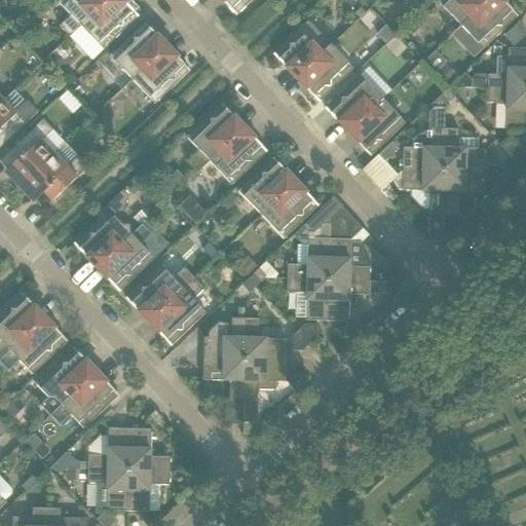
[(69,37),(80,27),(80,26),(107,0),(59,0),(58,2),(70,15),(59,27),(69,37)]
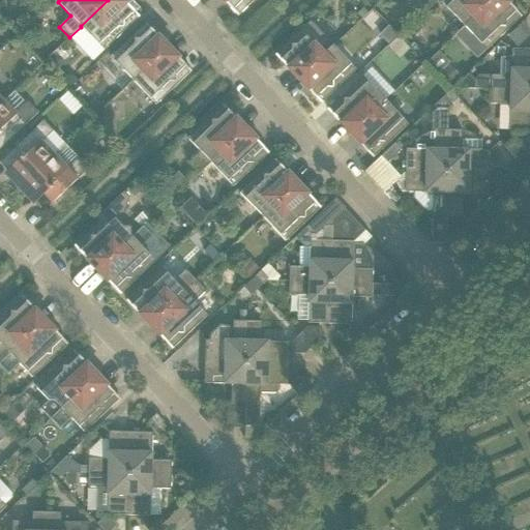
[(108,0),(81,26),(81,27),(104,50),(139,17),(129,6),(127,8),(119,0),(108,0)]
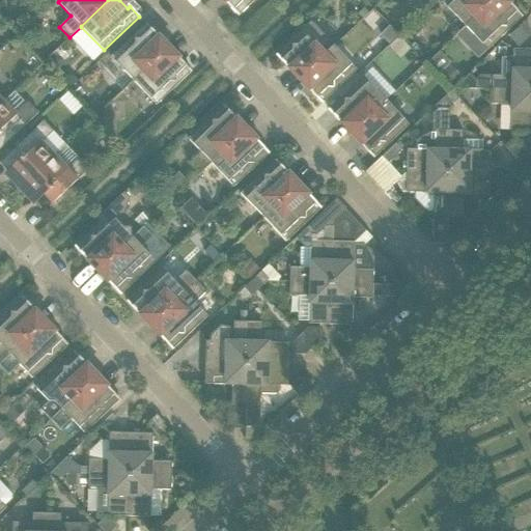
[(225,0),(229,4),(228,5),(238,16),(254,0),(225,0)]
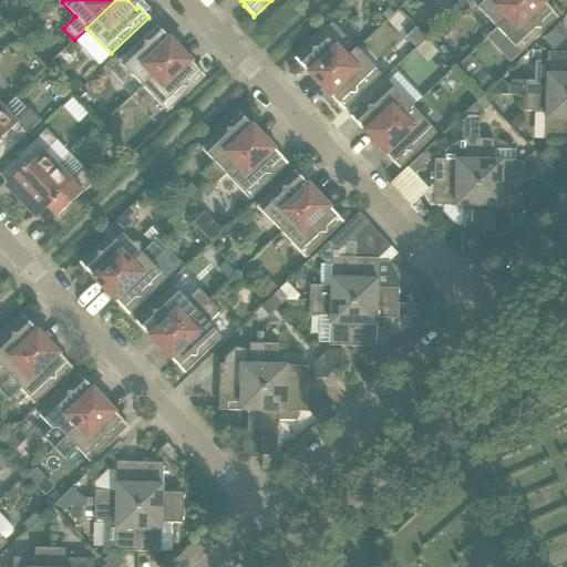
[(472,0),(471,2),(495,28),(524,0),(472,0)]
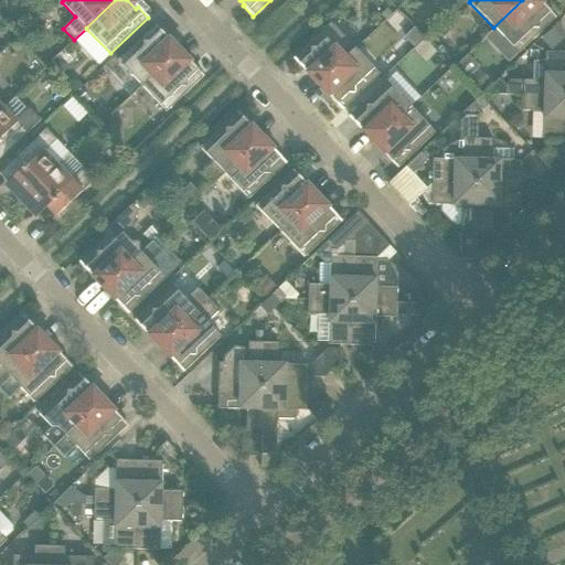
[(535,0),(522,0),(493,28),(518,53),(555,18),(545,7),(544,9),(535,0)]
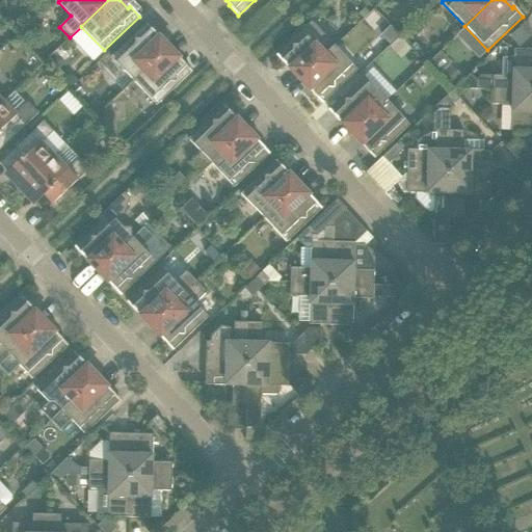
[(364,8),(358,14),(363,19),(368,14),(364,8)]
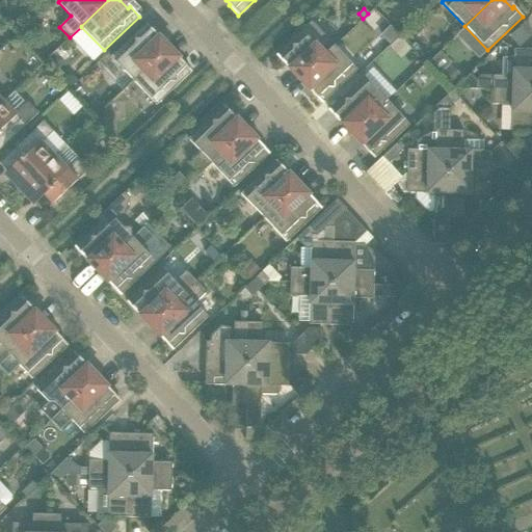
[(301,31),(275,55),(286,65),(287,63),(300,78),(335,46),(312,22),(307,26),(302,26),(301,31)]
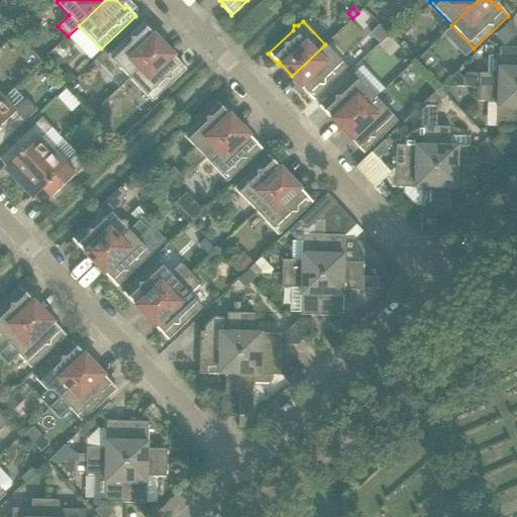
[(107,56),(129,79),(162,47),(149,34),(150,32),(141,22),(107,56)]
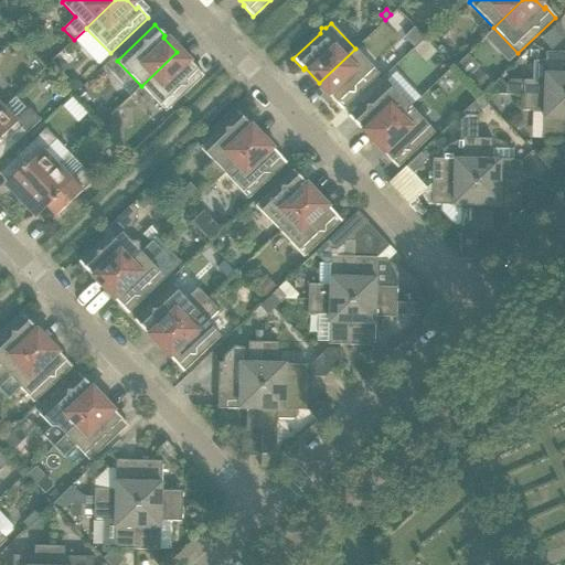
[(414,28),(404,38),(414,48),(424,38),(414,28)]
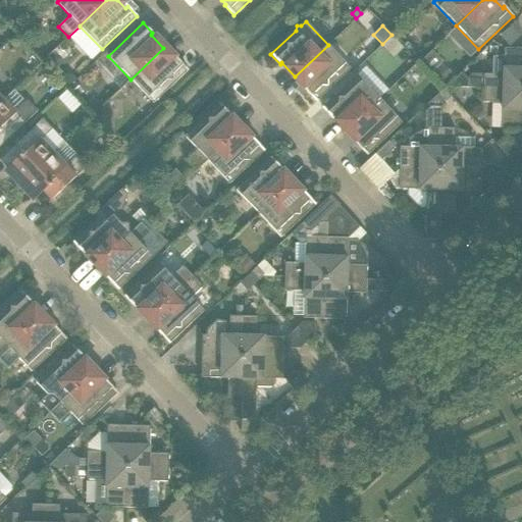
[(393,37),(381,46),(393,58),(404,48),(393,37)]
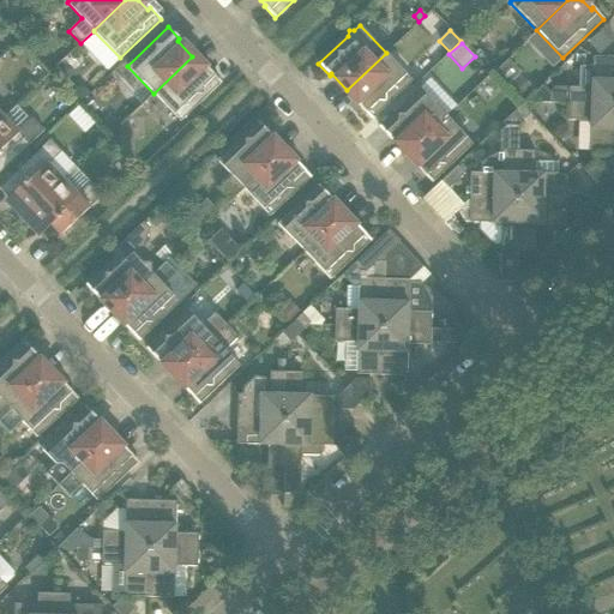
[(413,80),(386,53),(347,90),(362,106),(360,108),(372,120),(413,80)]
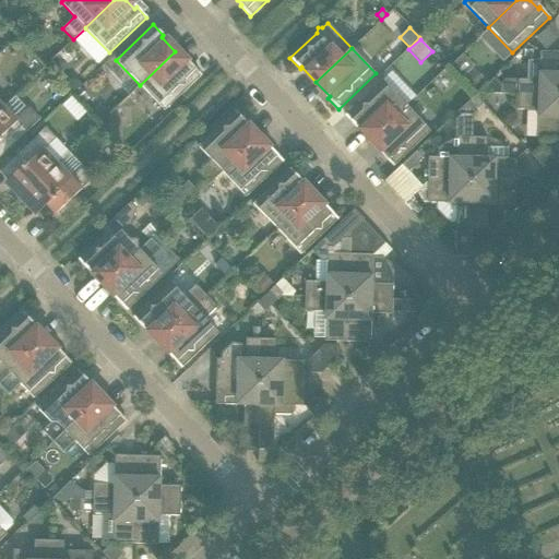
[(201,75),(191,64),(189,67),(175,51),(140,85),(164,110),(201,75)]
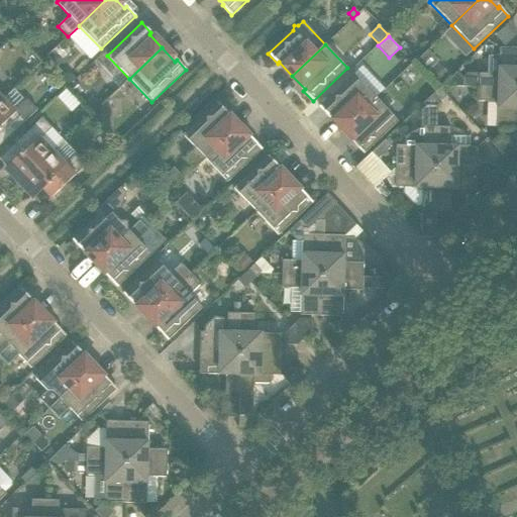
[(479,74),(478,88),(516,89),(516,48),(499,47),(499,57),(489,56),(488,74),(479,74)]
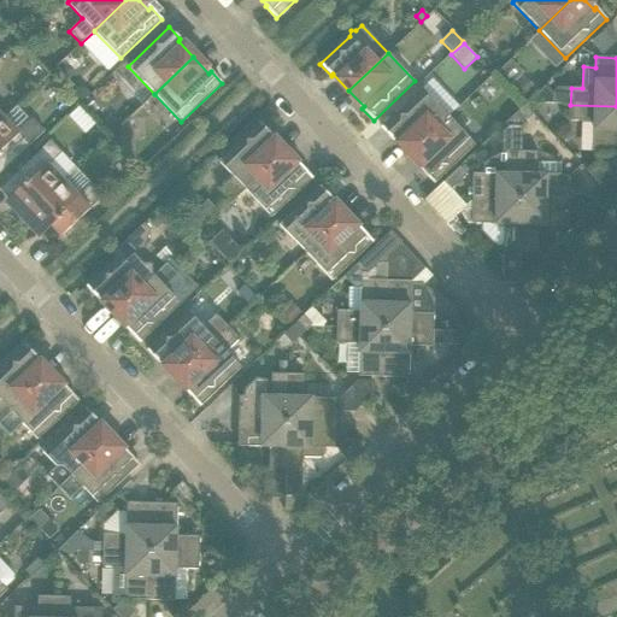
[(545,87),(528,103),(551,104),(552,94),(545,87)]
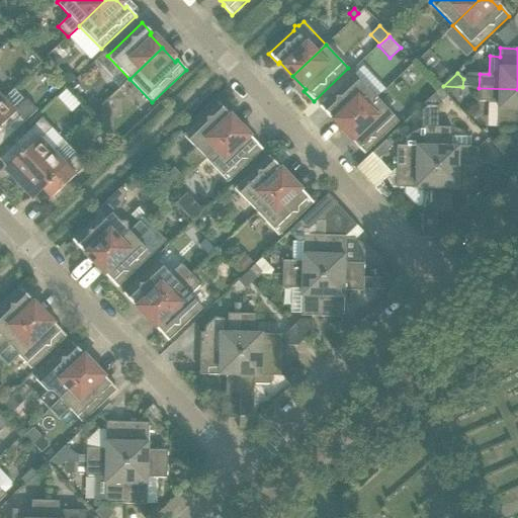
[(65,74),(59,80),(66,88),(76,79),(71,74),(65,74)]
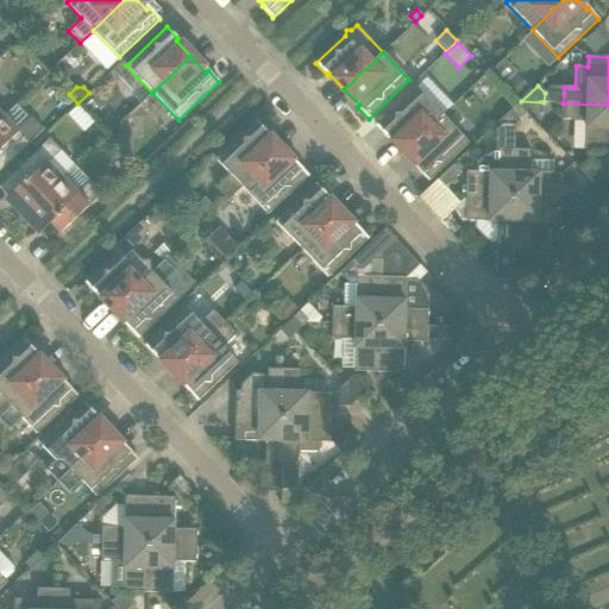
[(376,126),(387,138),(389,136),(403,152),(443,115),(416,87),(376,126)]
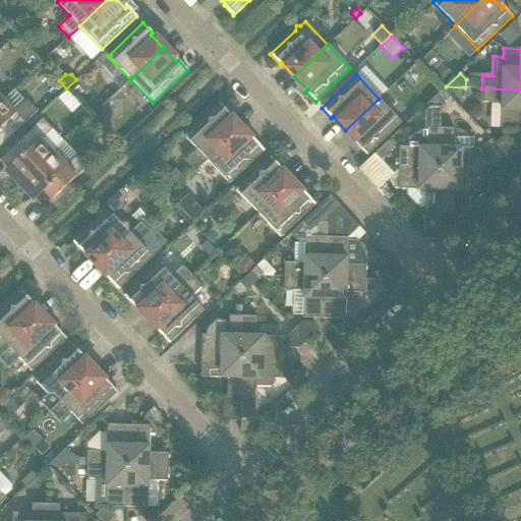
[(75,83),(68,89),(75,96),(81,90),(75,83)]
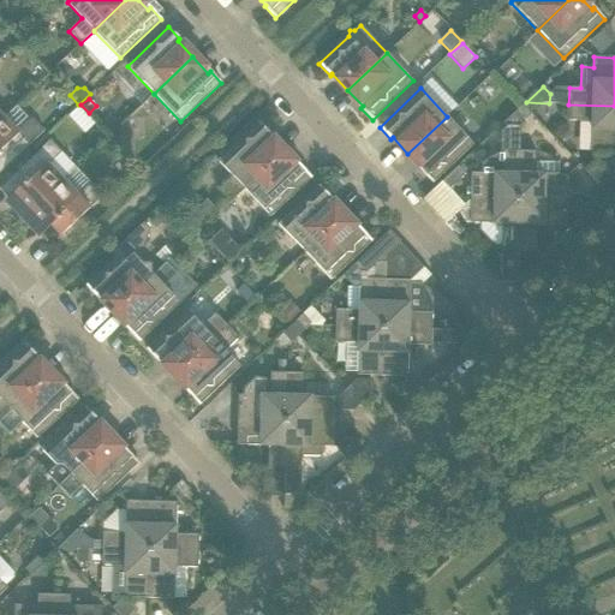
[(523,105),(515,112),(523,119),(524,121),(531,114),(523,105)]
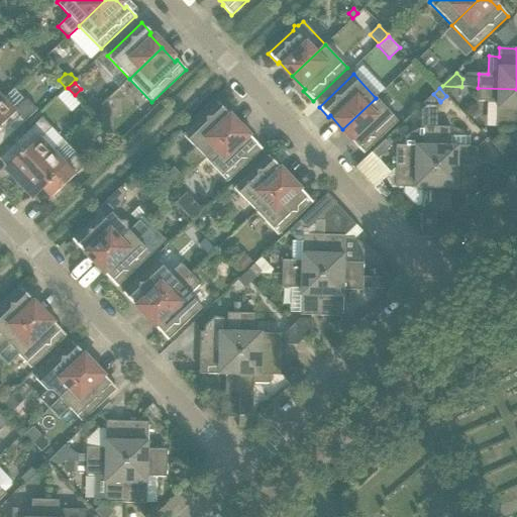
[(516,126),(516,89),(478,88),(478,101),(497,102),(496,128),(516,129),(516,126)]
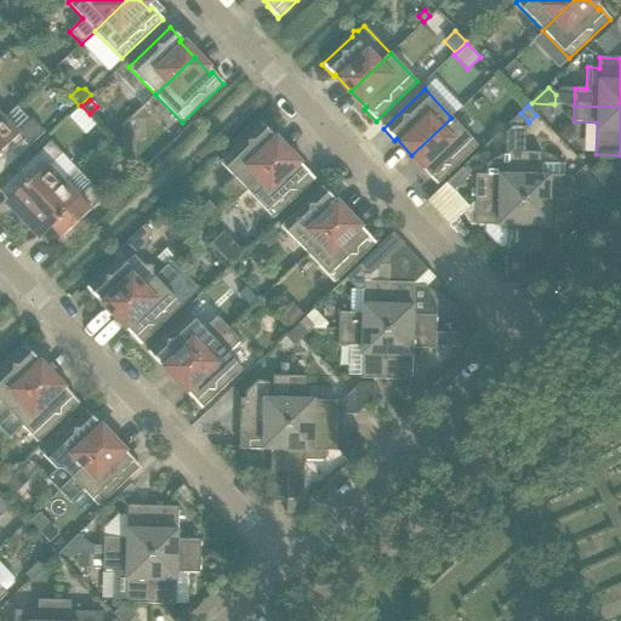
[(520,113),(508,124),(511,127),(512,126),(524,127),(525,127),(528,120),(520,113)]
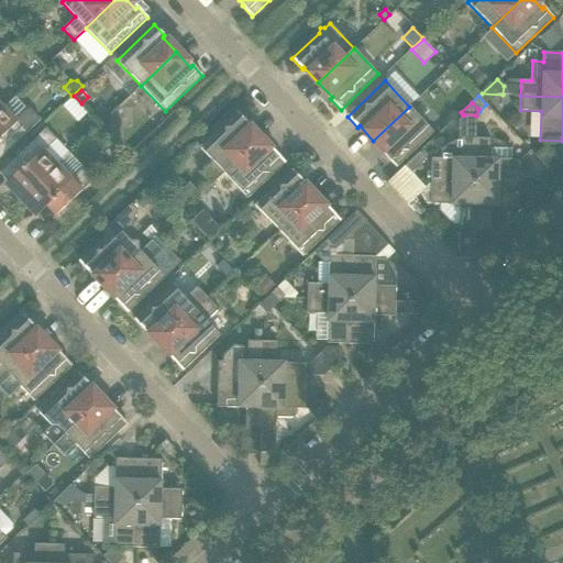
[(2,107),(0,109),(0,157),(39,121),(28,109),(15,121),(2,107)]
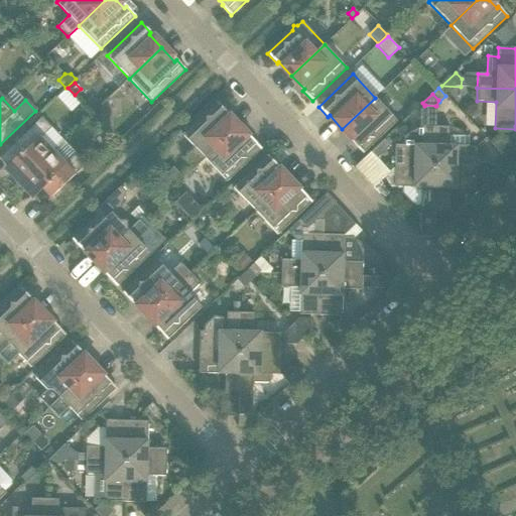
[(355,142),(354,144),(363,153),(397,121),(375,98),(342,129),(355,142)]
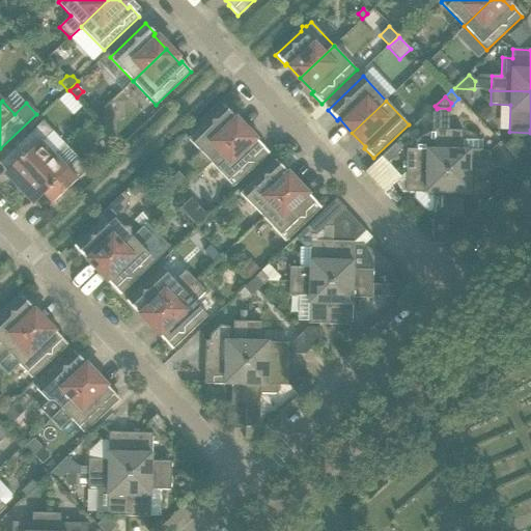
[(192,135),(188,139),(200,152),(189,163),(199,174),(211,163),(244,131),(246,130),(232,115),(223,105),(219,108),(216,105),(195,126),(198,129),(192,135)]
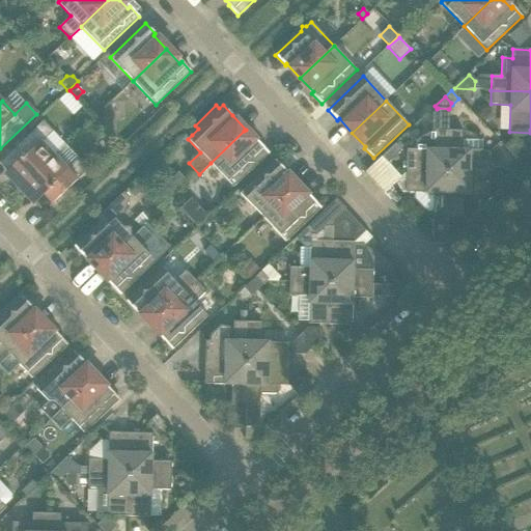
[(407,149),(406,171),(448,172),(449,131),(448,131),(448,109),(438,108),(437,109),(432,114),(432,130),(435,130),(435,149),(407,149)]
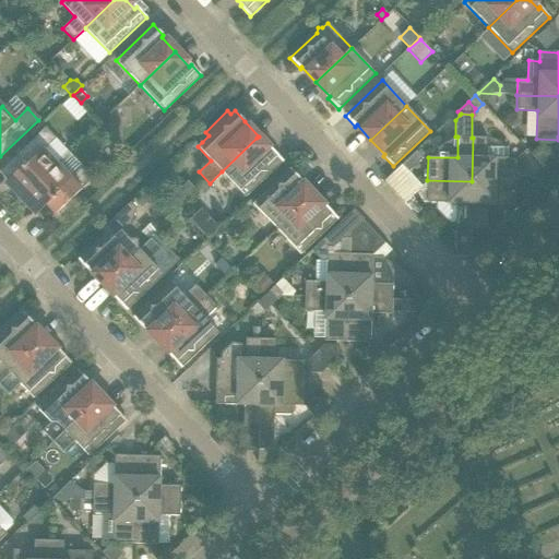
[(110,115),(100,125),(109,134),(116,129),(116,120),(110,115)]
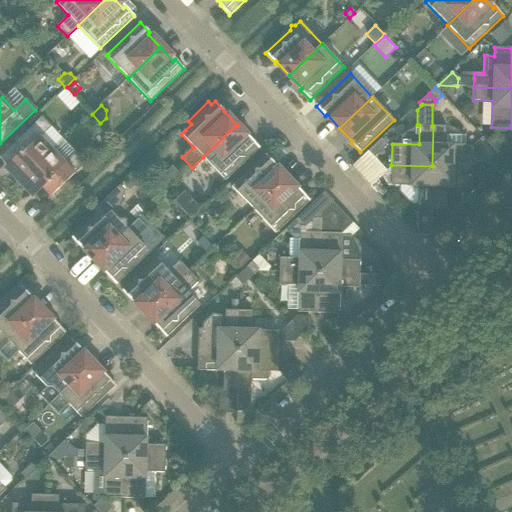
[(41,116),(0,155),(0,158),(7,166),(5,168),(18,182),(52,150),(63,140),(51,127),(41,116)]
